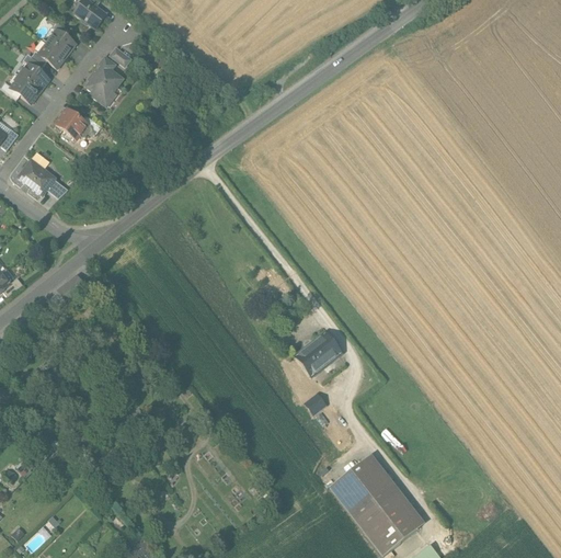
[(83,0),(75,12),(82,18),(82,21),(86,23),(89,23),(95,27),(105,14),(95,7),(87,0),(83,0)]
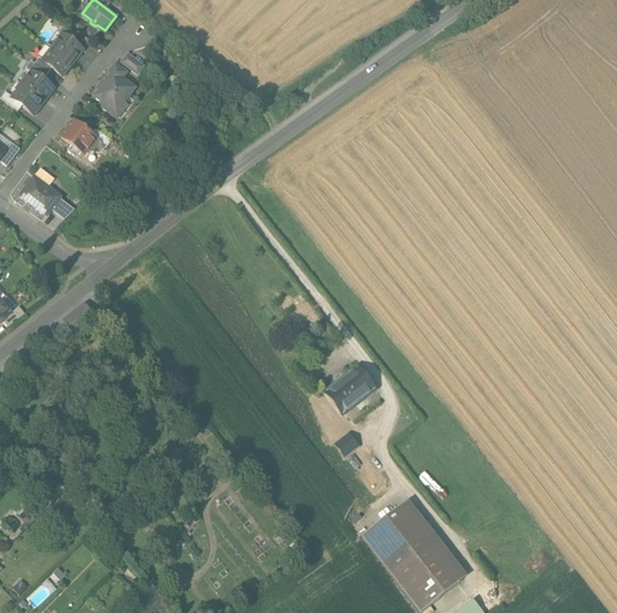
[(76,34),(62,22),(56,29),(60,33),(62,31),(72,40),(76,34)]
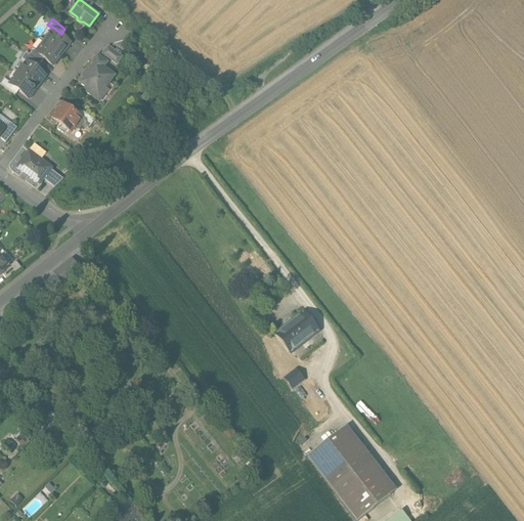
[(61,34),(52,27),(51,28),(44,38),(61,52),(71,41),(61,34)]
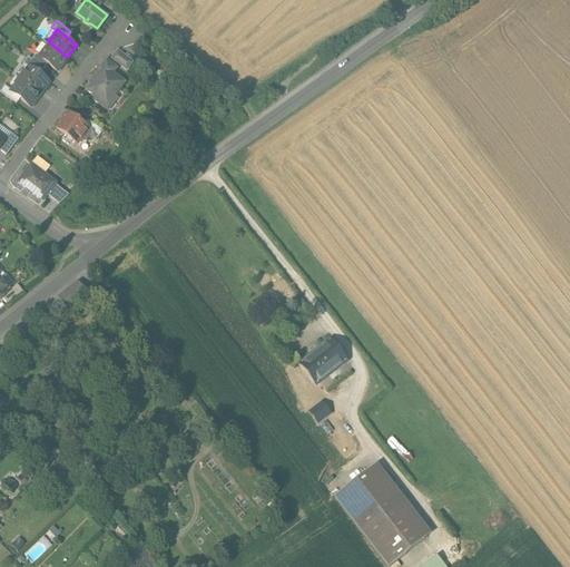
[(67,57),(48,41),(39,54),(38,55),(48,61),(58,69),(67,57)]
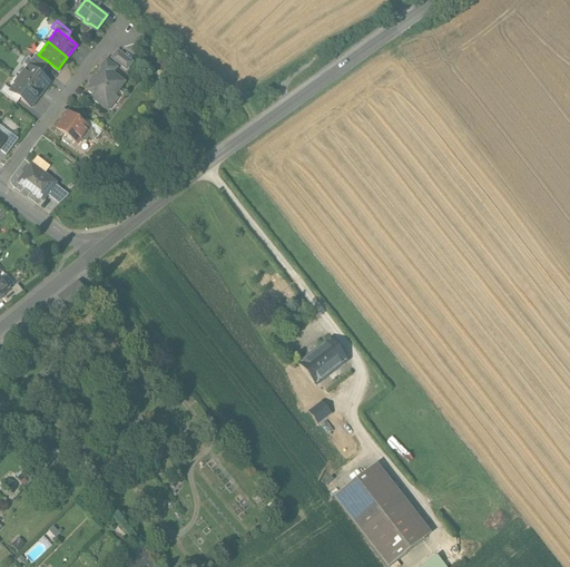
[(131,59),(118,48),(112,56),(127,67),(131,59)]
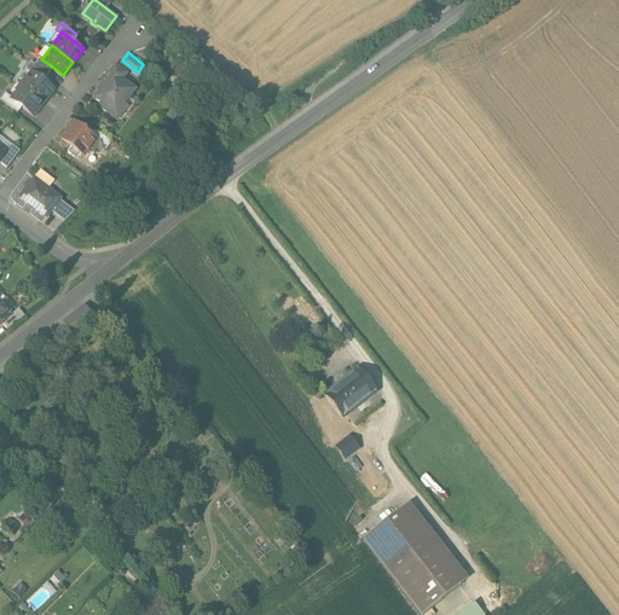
[(42,58),(39,56),(34,62),(47,73),(52,67),(41,59),(42,58)]
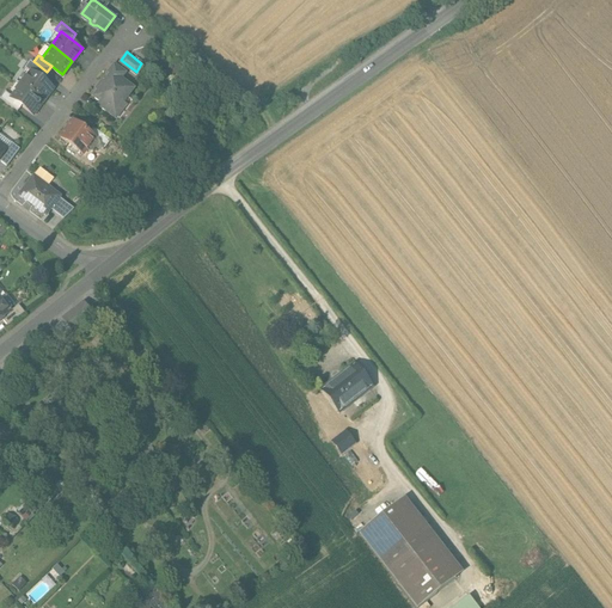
[(34,61),(30,59),(25,66),(30,69),(30,68),(43,78),(47,72),(34,61)]
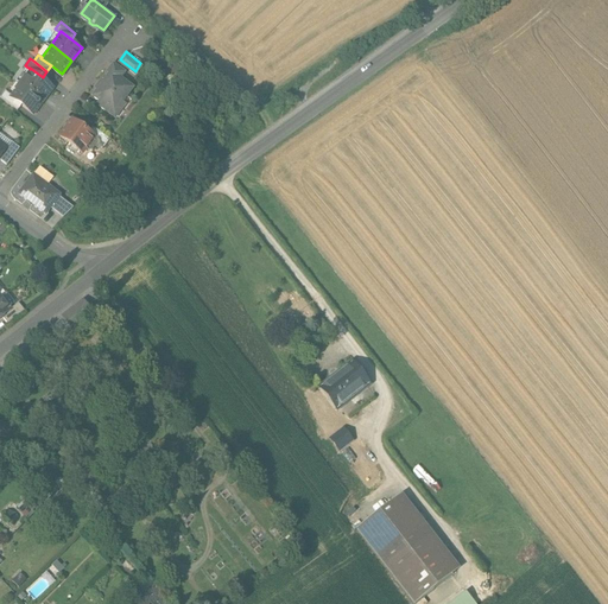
[(124,70),(113,62),(108,69),(112,70),(119,76),(124,70)]
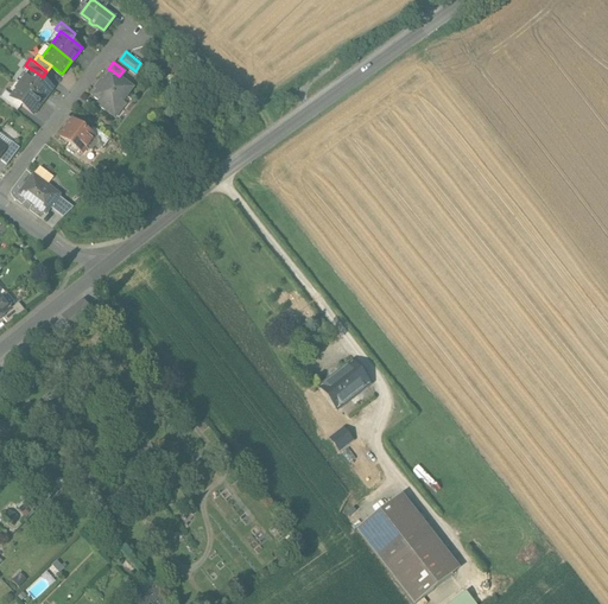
[(43,77),(30,68),(30,69),(20,81),(43,99),(54,84),(43,77)]
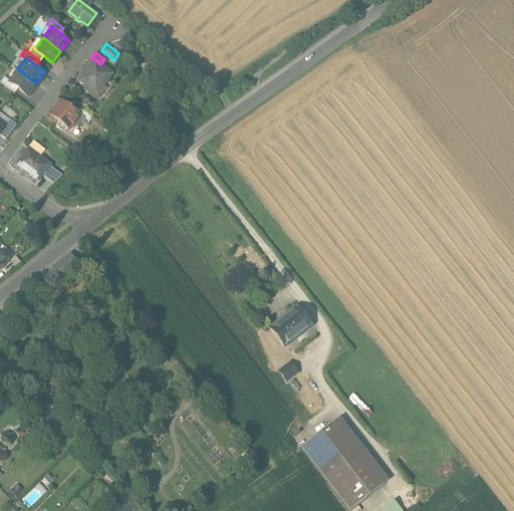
[(100,64),(94,59),(79,78),(85,83),(82,86),(90,92),(93,89),(96,91),(110,72),(100,64)]
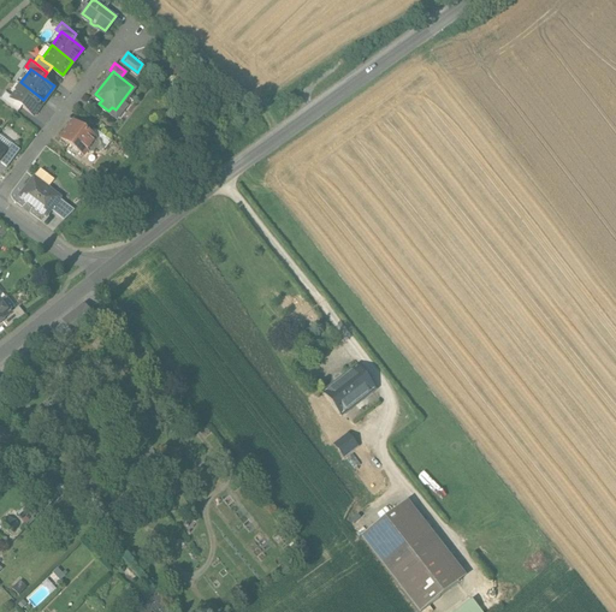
[(43,100),(21,82),(11,95),(22,104),(34,113),(43,100)]
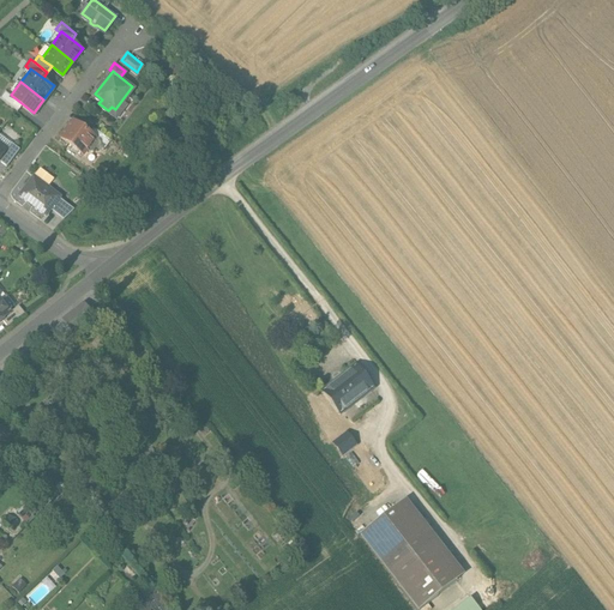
[(11,95),(5,90),(0,96),(17,109),(22,103),(11,95)]
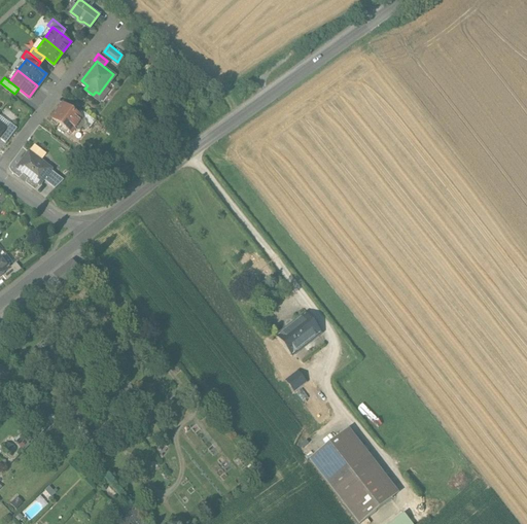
[(76,112),(63,101),(51,115),(72,130),(74,127),(76,128),(80,127),(82,124),(82,120),(80,118),(81,117),(82,116),(76,112)]
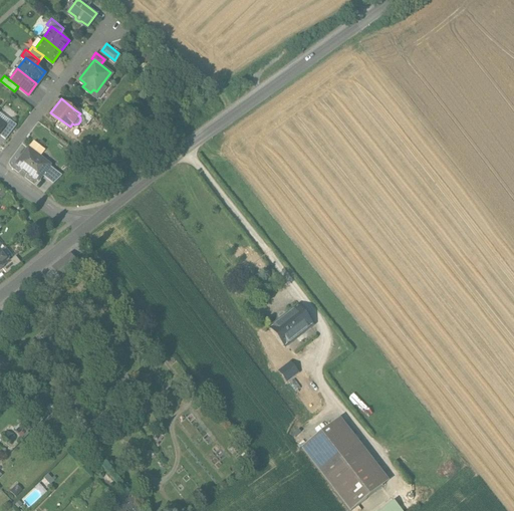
[(92,115),(78,104),(74,109),(80,113),(79,114),(82,116),(82,119),(87,122),(92,115)]
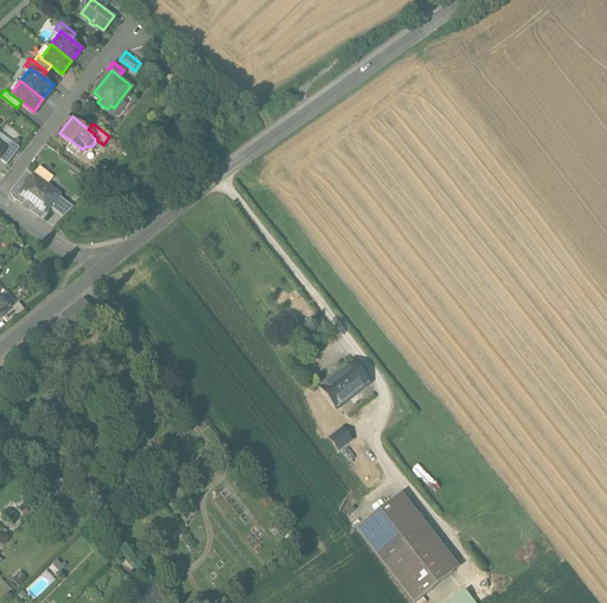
[(0,154),(7,145),(11,139),(0,130),(0,154)]
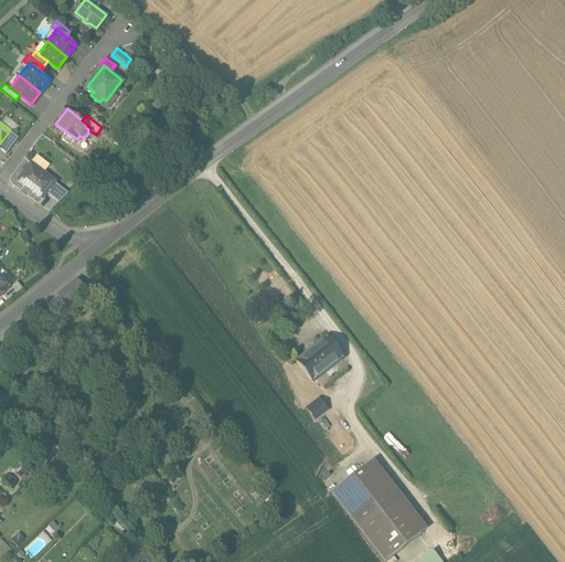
[(10,129),(7,135),(0,144),(0,146),(7,150),(18,135),(10,129)]
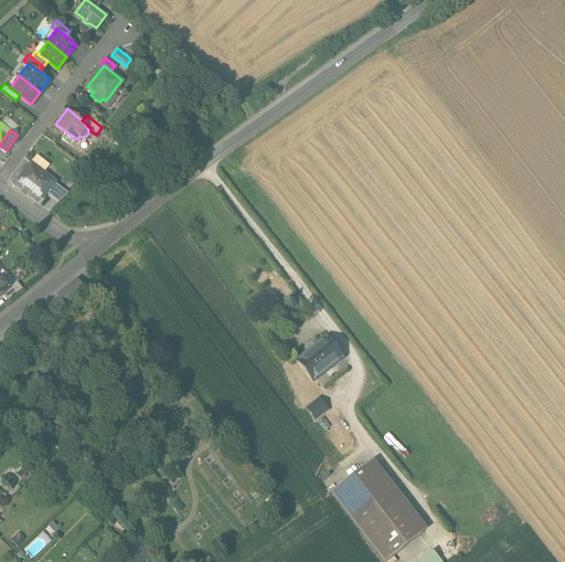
[(55,179),(31,160),(19,177),(42,195),(46,190),(54,180),(55,179)]
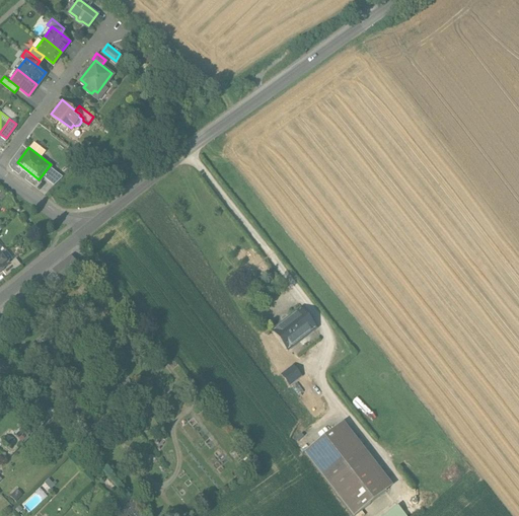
[(63,174),(50,165),(43,174),(54,182),(63,174)]
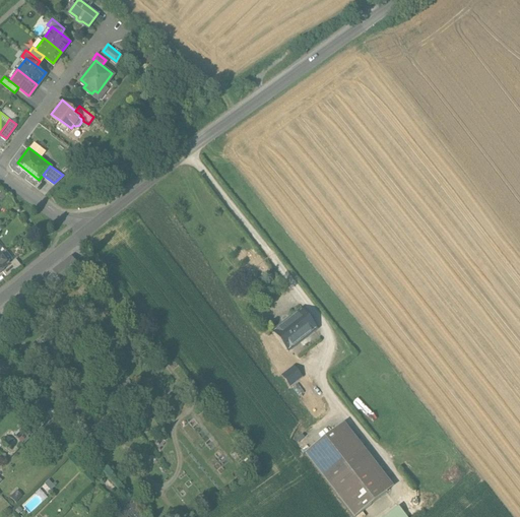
[(0,252),(0,271),(2,270),(9,264),(8,263),(0,252)]
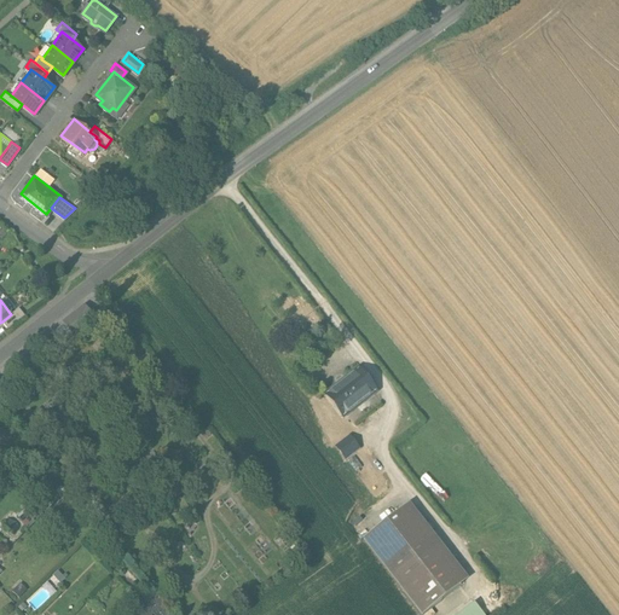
[(18,307),(10,313),(11,314),(3,321),(6,328),(24,314),(18,307)]
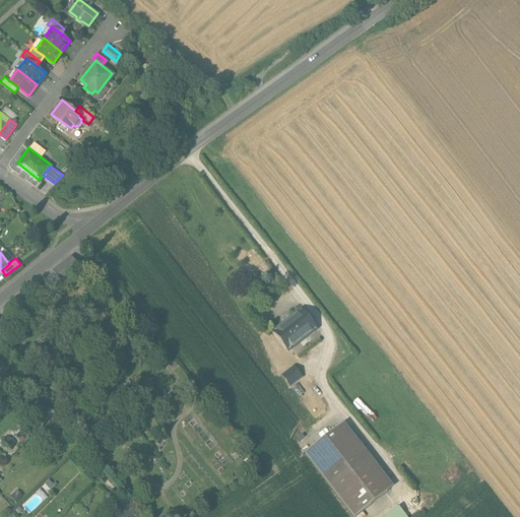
[(63,262),(54,269),(62,280),(71,274),(63,262)]
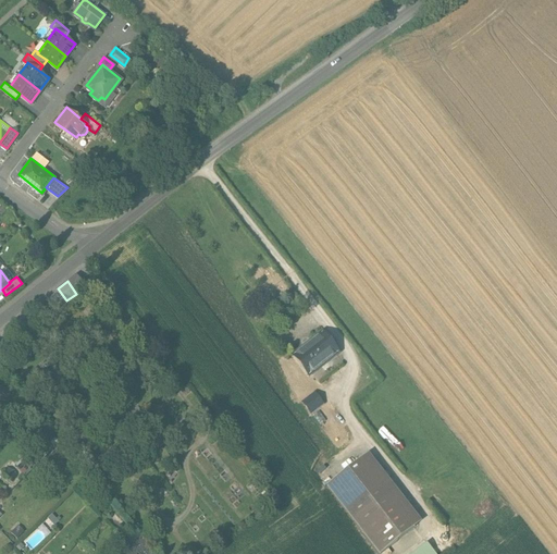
[(322,330),(293,353),(309,373),(338,351),(322,330)]
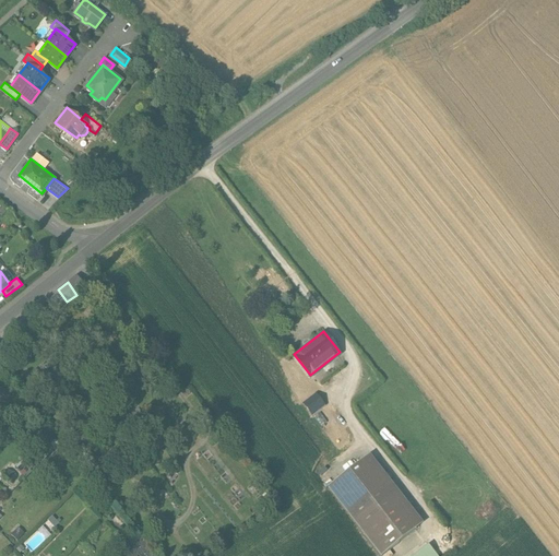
[(316,392),(305,401),(312,412),(323,403),(316,392)]
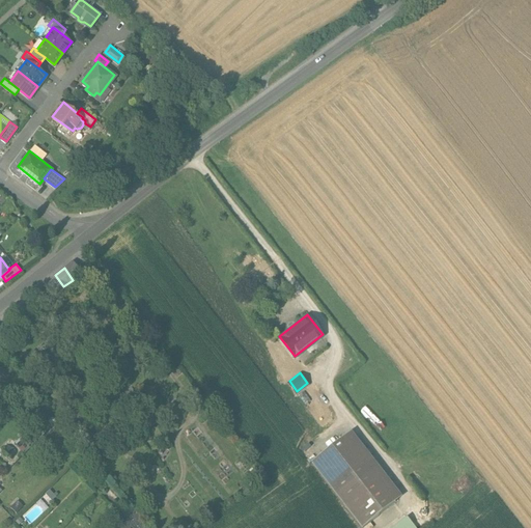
[(395,500),(344,435),(311,461),(362,526),(395,500)]
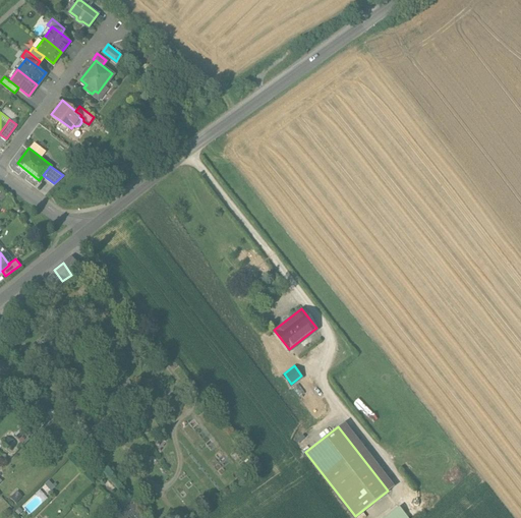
[(408,517),(400,506),(384,517),(408,517)]
